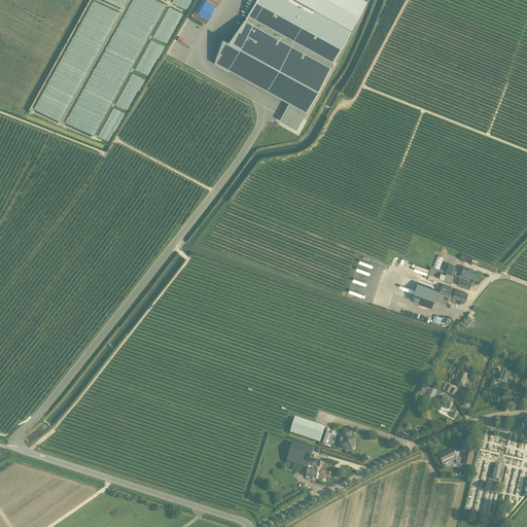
[(255,0),(247,18),(334,66),(367,0),(366,0),(255,0)]
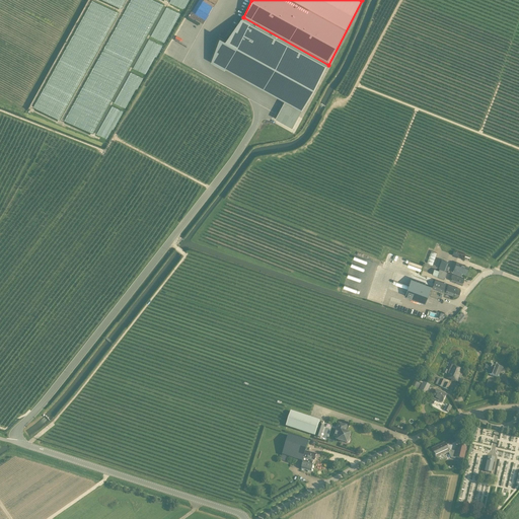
[(431,251),(427,263),(432,265),(437,253),(431,251)]
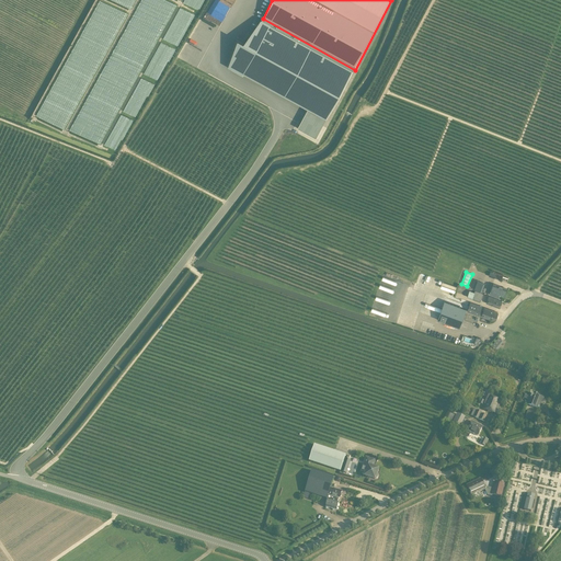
[(474,279),(471,287),(480,290),(483,283),(474,279)]
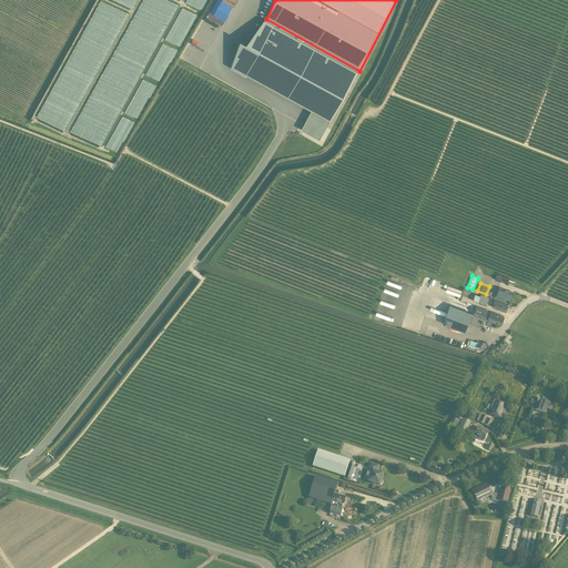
[(459,295),(462,288),(447,284),(445,291),(459,295)]
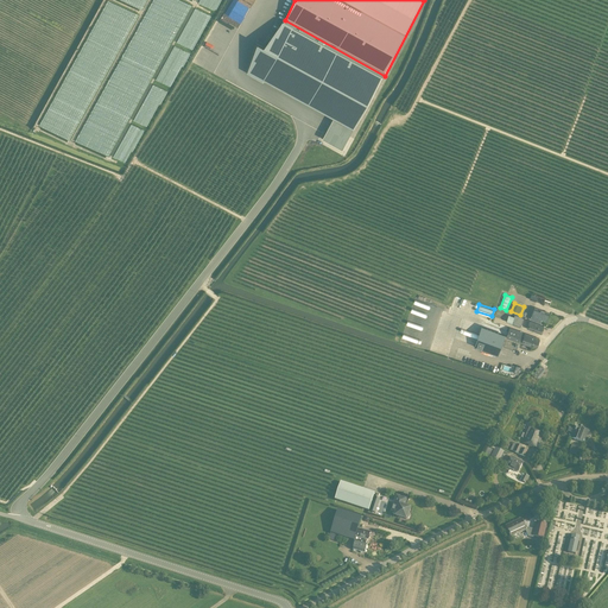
[(534,308),(531,318),(540,322),(542,320),(546,321),(549,312),(534,308)]
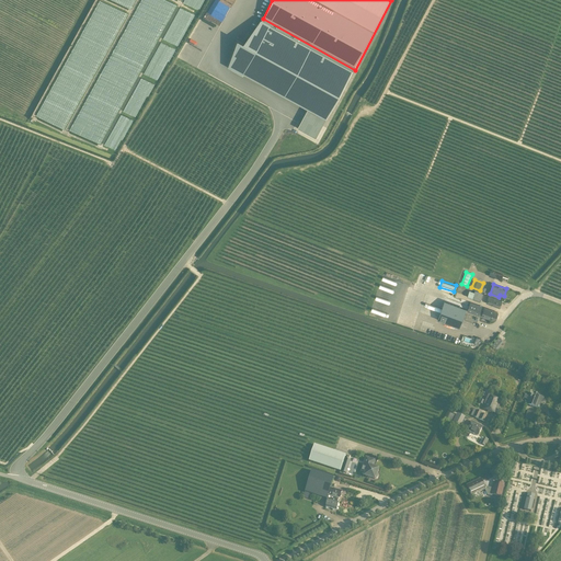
[(483,294),(474,290),(474,293),(469,290),(467,297),(479,301),(483,294)]
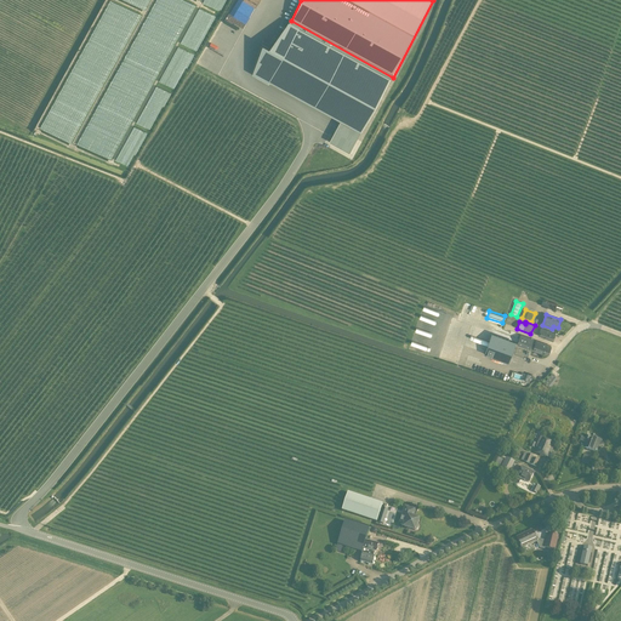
[(541,328),(537,336),(552,341),(556,332),(541,328)]
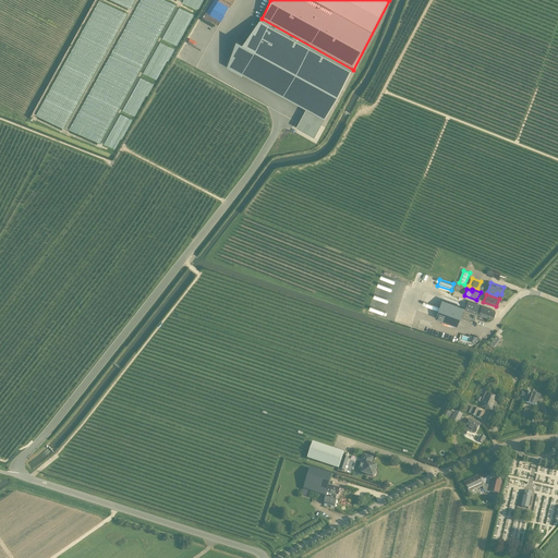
[(464,310),(476,314),(480,304),(468,300),(464,310)]
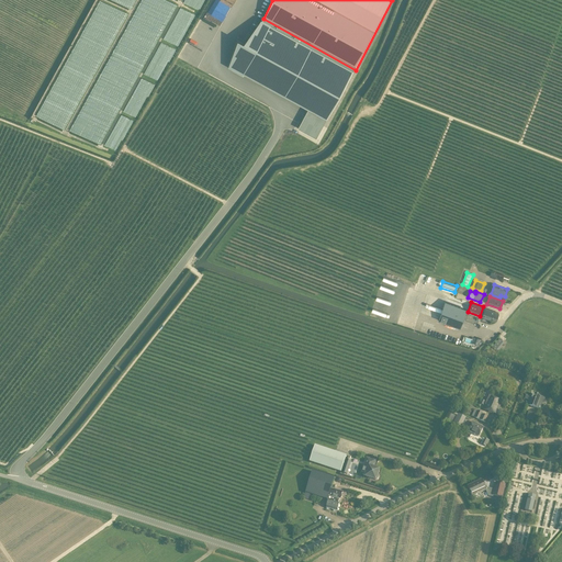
[(461,325),(467,310),(449,304),(444,319),(461,325)]
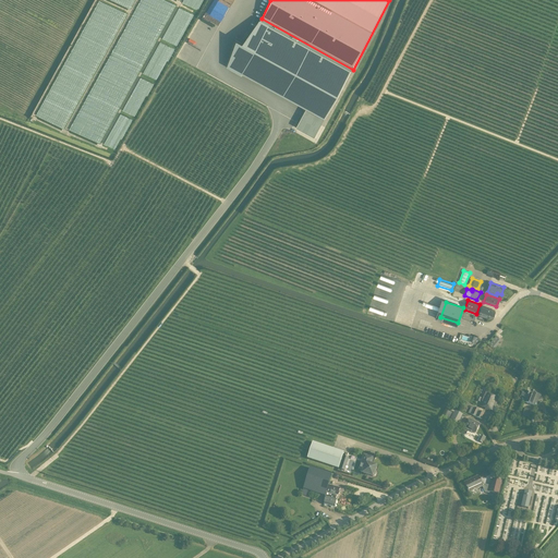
[(478,315),(484,317),(484,315),(493,318),(494,314),(495,311),(482,306),(478,315)]
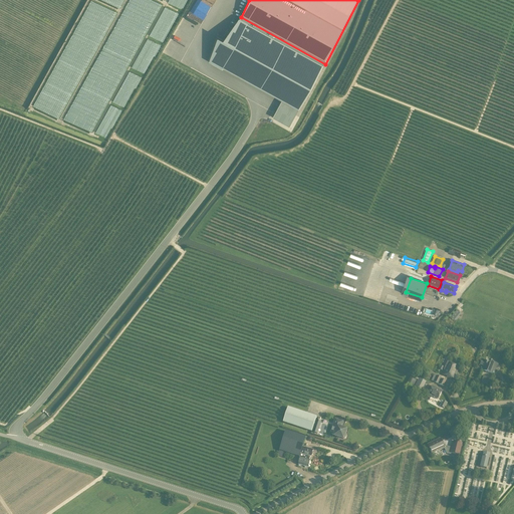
[(498,364),(487,360),(483,371),(494,375),(498,364)]
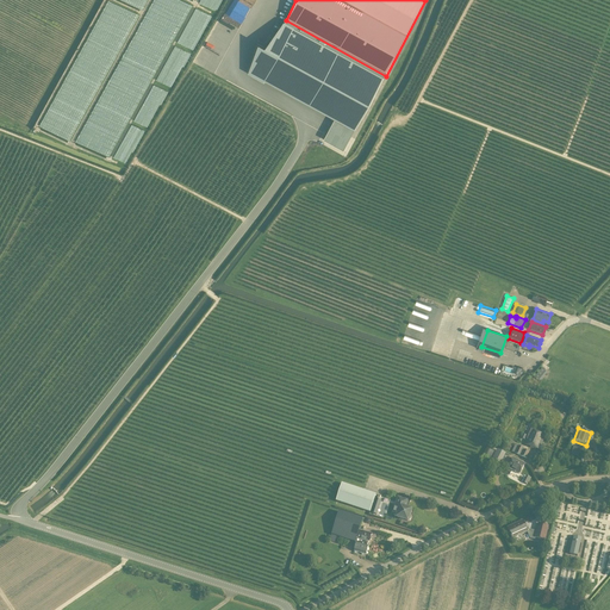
[(546,436),(530,430),(524,444),(540,450),(546,436)]
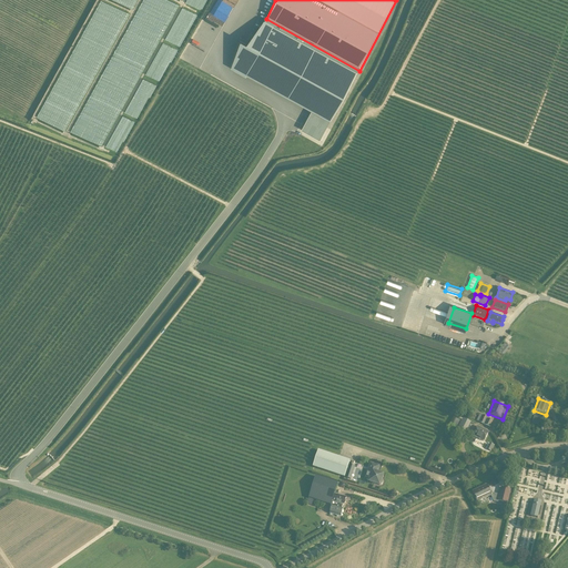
[(483,416),(479,414),(476,422),(485,425),(490,428),(494,422),(487,419),(488,418),(483,416)]
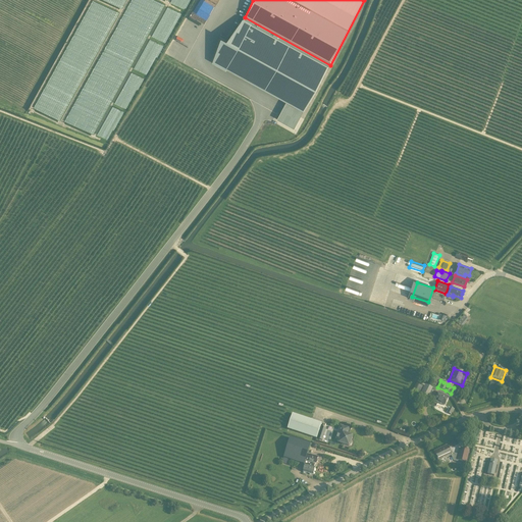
[(424,387),(419,385),(414,394),(426,400),(427,398),(428,398),(433,389),(425,385),(424,387)]
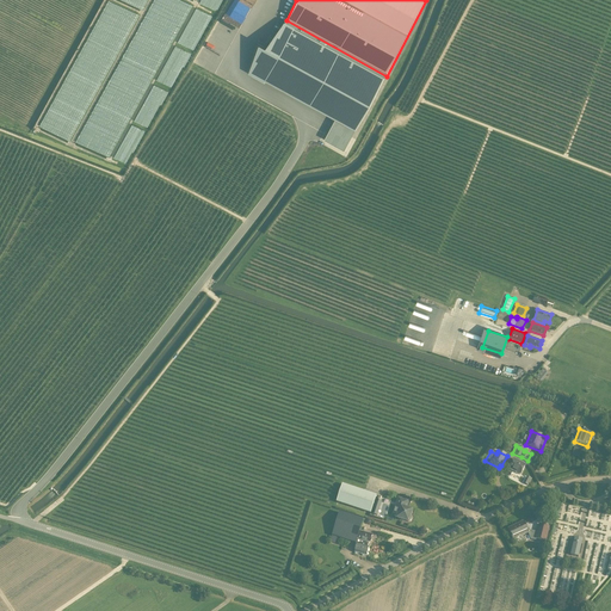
[(508,469),(520,475),(525,466),(513,460),(508,469)]
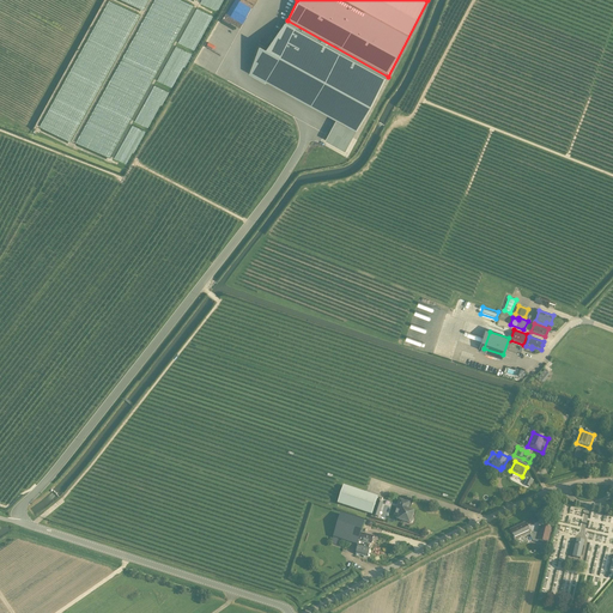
[(372,515),(377,497),(344,486),(338,504),(372,515)]
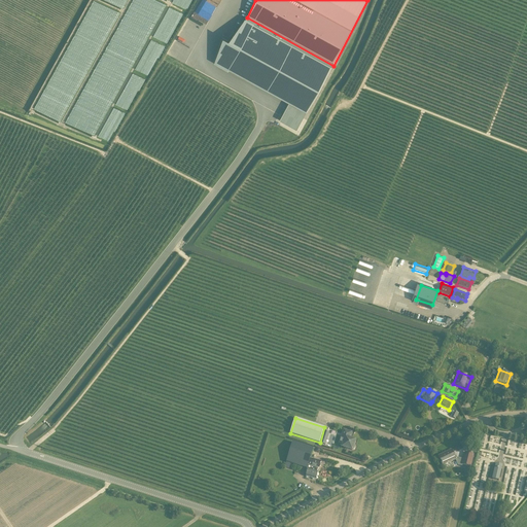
[(353,450),(354,449),(355,447),(355,446),(354,446),(355,441),(350,438),(352,433),(344,430),(340,443),(344,444),(343,447),(352,450),(353,450)]
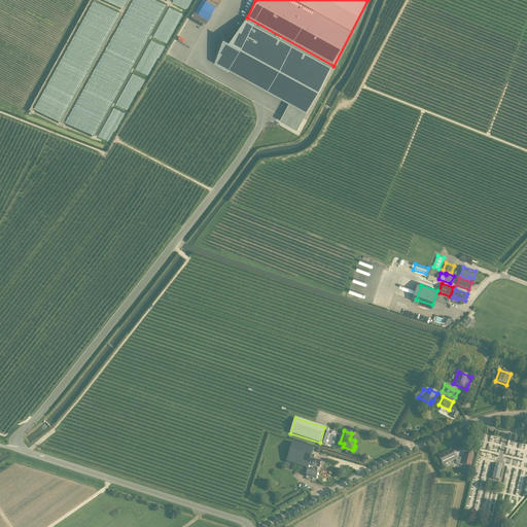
[(301,455),(304,446),(292,443),(286,462),(307,468),(306,471),(307,472),(306,477),(316,480),(318,472),(317,471),(313,470),(314,466),(309,465),(311,458),(301,455)]
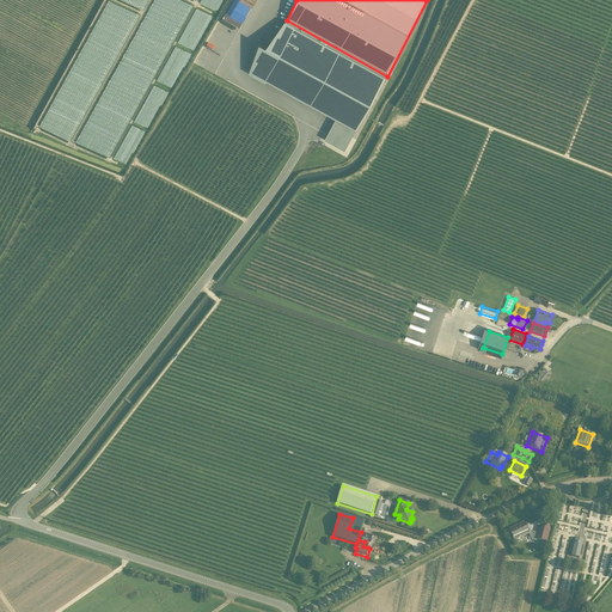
[(365,521),(353,518),(349,528),(361,532),(359,540),(365,542),(363,546),(368,548),(369,544),(371,545),(373,537),(361,533),(365,521)]
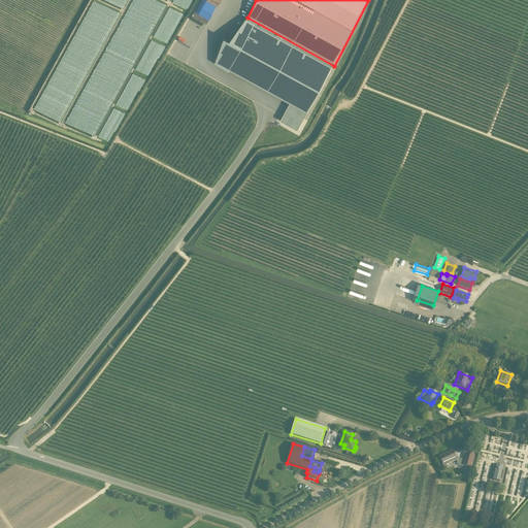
[(460,462),(469,464),(470,452),(463,450),(460,462)]
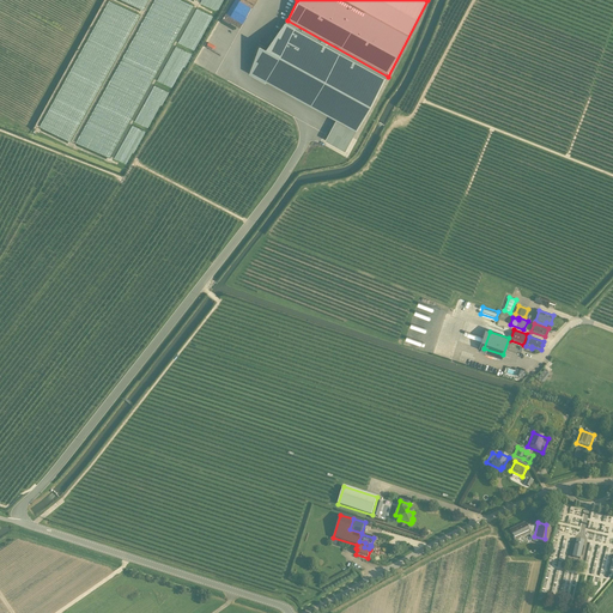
[(514,540),(530,533),(526,523),(510,530),(514,540)]
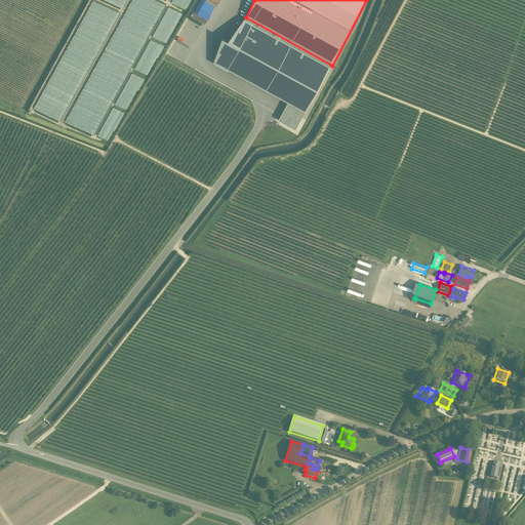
[(493,466),(490,478),(497,479),(499,467),(500,467),(500,463),(494,461),(493,466)]
